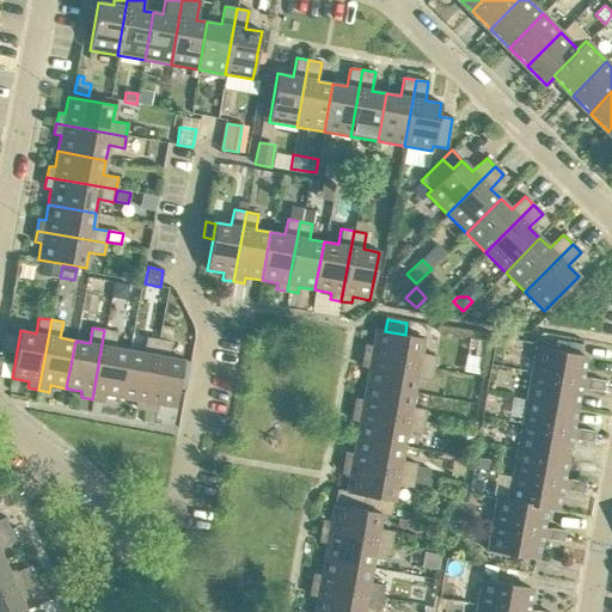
[(104,395),(120,398),(128,350),(114,347),(117,332),(104,330),(92,399),(103,402),(104,395)]
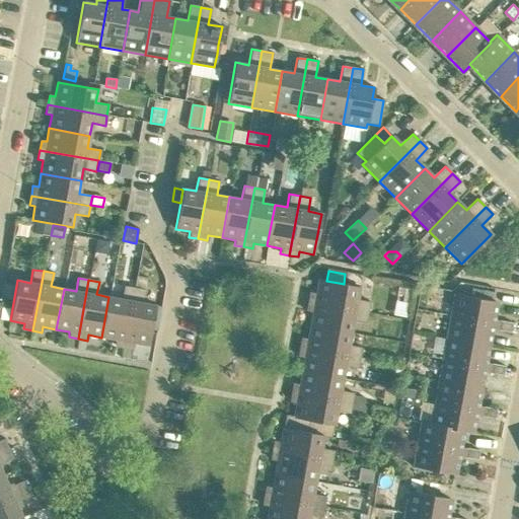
[(310,293),(308,302),(368,312),(370,302),(357,300),(359,287),(344,284),(339,283),(326,281),(318,280),(315,294),(310,293)]
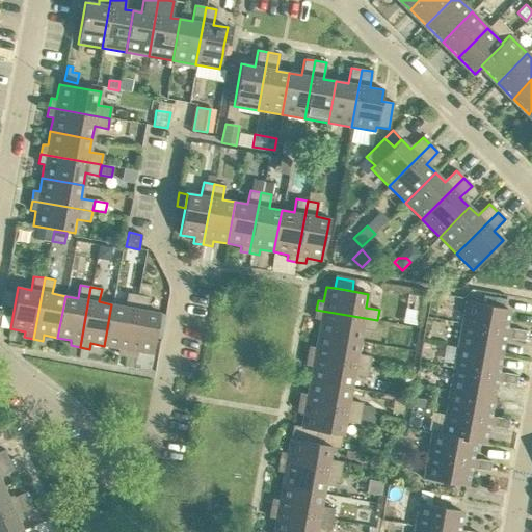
[(116,354),(126,355),(137,295),(127,293),(124,307),(111,304),(104,346),(117,348),(116,354)]
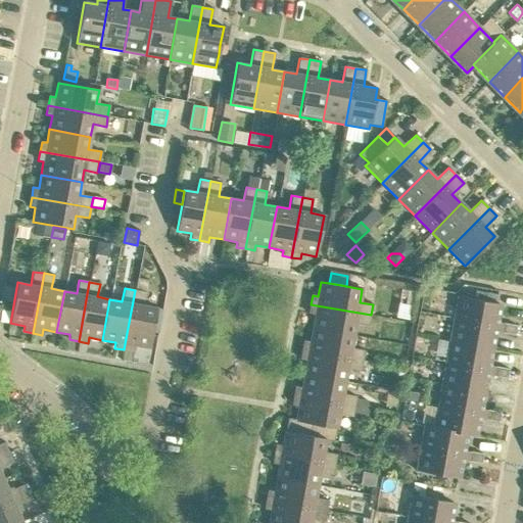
[(135,290),(124,349),(134,351),(135,346),(149,348),(156,307),(143,305),(145,292),(135,290)]
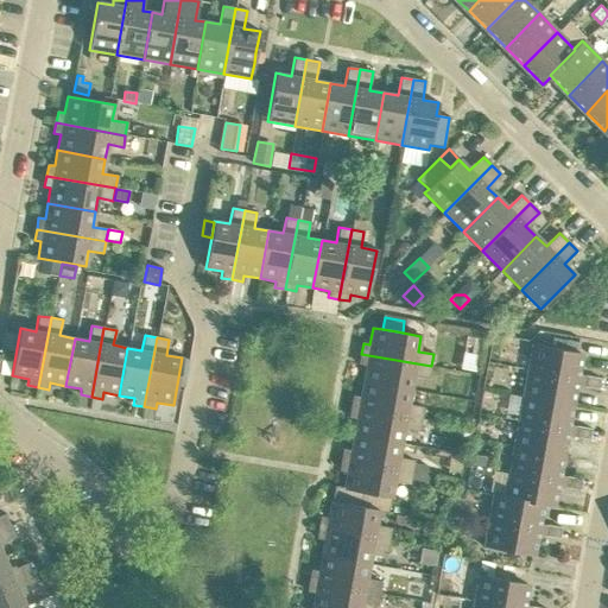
[(532,344),(527,371),(599,385),(600,379),(575,374),(578,353),(532,344)]
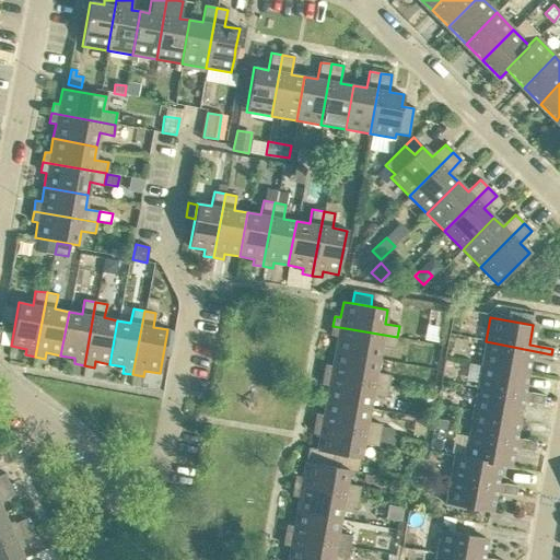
[(337,337),(334,351),(378,360),(381,346),(395,349),(397,337),(333,326),(331,336),(337,337)]
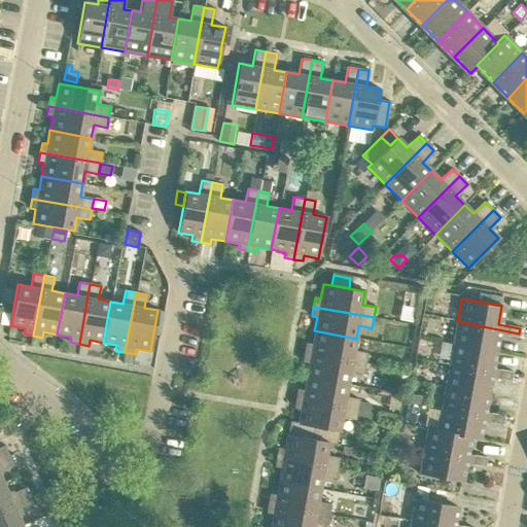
[(457,321),(453,344),(493,351),(496,334),(518,338),(519,334),(457,321)]
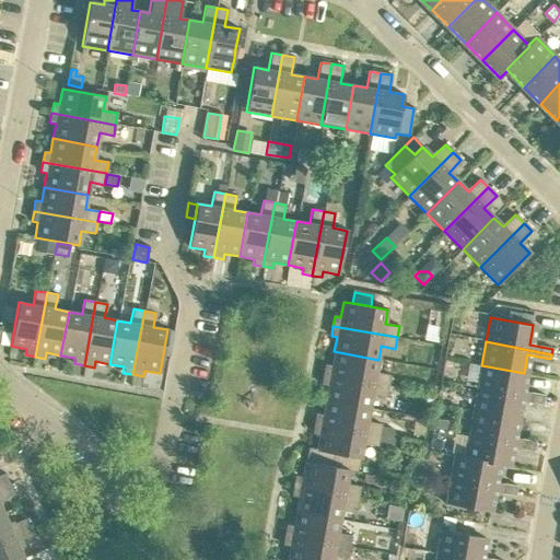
[(326,365),(324,375),(387,386),(389,375),(375,373),(378,360),(334,351),(331,365),(326,365)]
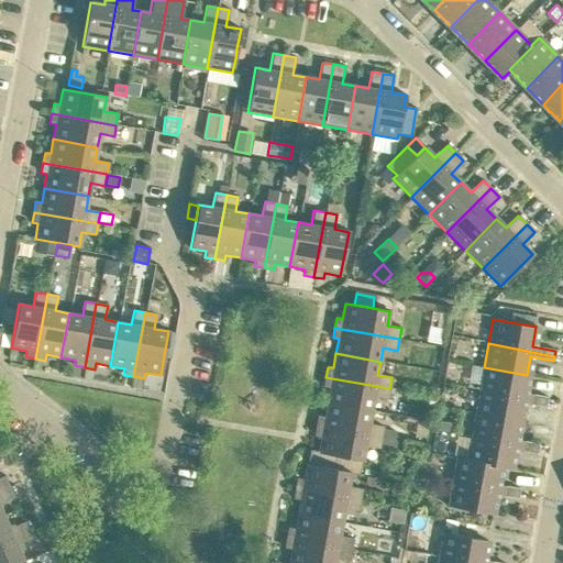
[(484,367),(479,390),(545,403),(547,397),(523,393),(527,375),(484,367)]
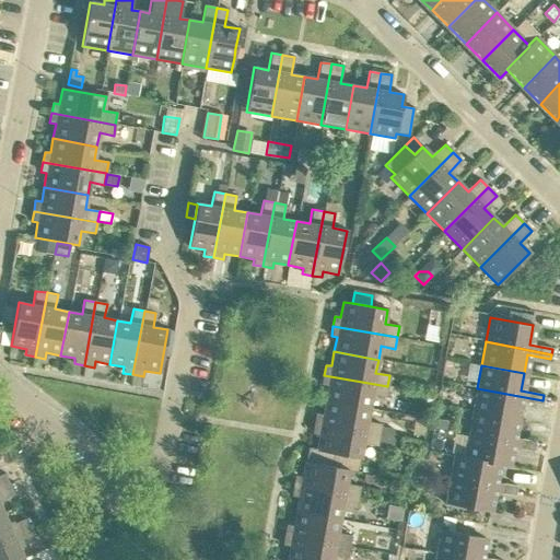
[(328,386),(325,400),(369,408),(372,395),(386,398),(387,386),(324,375),(322,385),(328,386)]
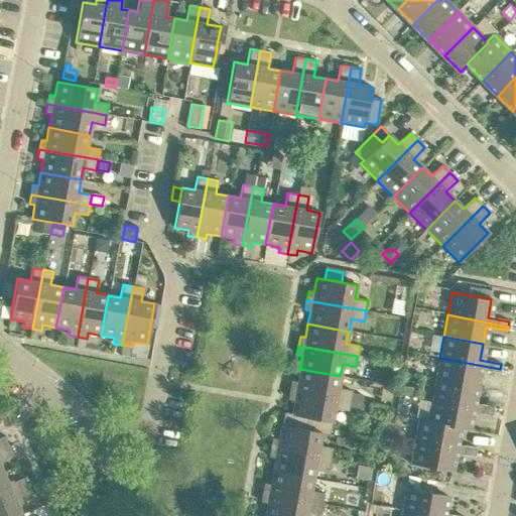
[(439,358),(435,379),(475,386),(478,370),(499,374),(500,369),(439,358)]
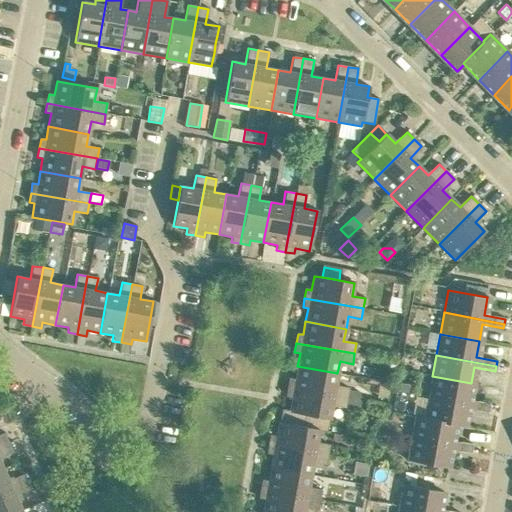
[(393,378),(395,365),(384,364),(382,376),(393,378)]
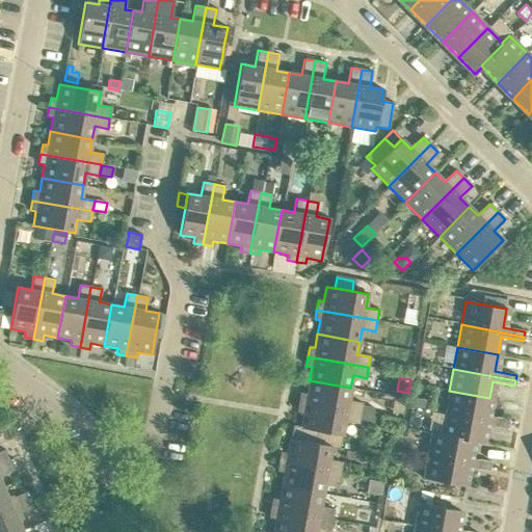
[(301,393),(299,403),(360,414),(362,403),(348,401),(350,388),(309,380),(307,394),(301,393)]
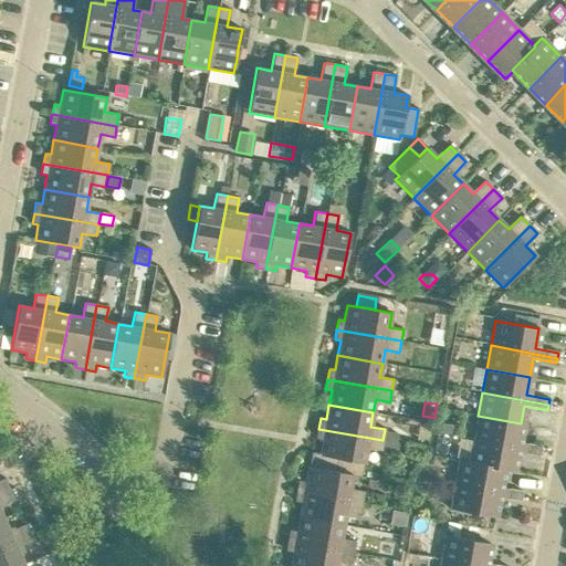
[(478,416),(473,440),(540,451),(541,447),(517,442),(521,423),(478,416)]
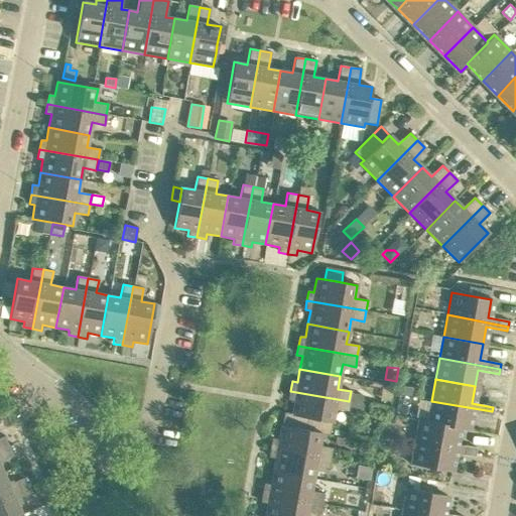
[(290,391),(288,400),(294,401),(291,414),(307,417),(304,430),(320,433),(320,434),(329,435),(332,422),(334,409),(347,412),(349,402),(349,401),(290,391)]
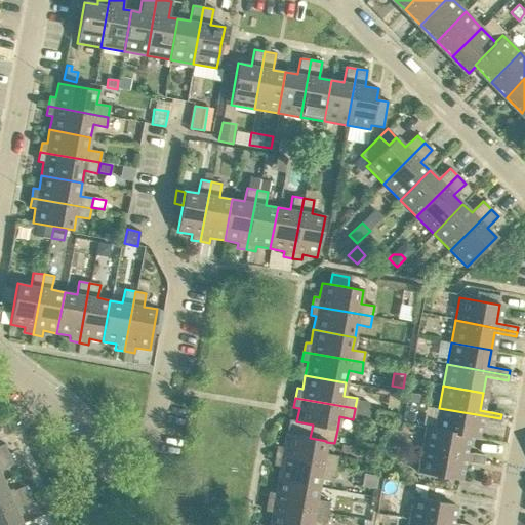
[(368,402),(357,400),(355,408),(367,410),(368,402)]
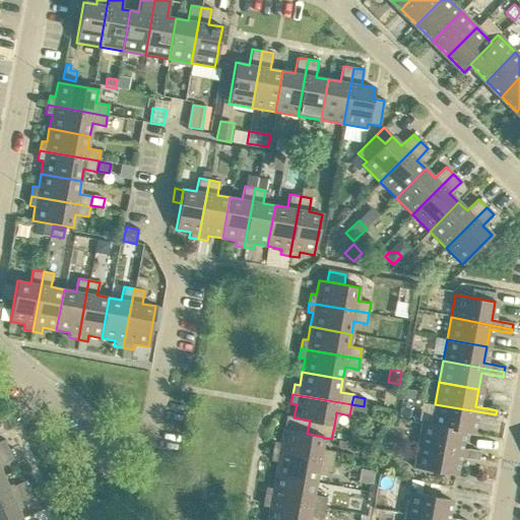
[(435,404),(432,425),(431,426),(461,431),(461,432),(470,434),(473,415),(496,419),(496,414),(435,404)]
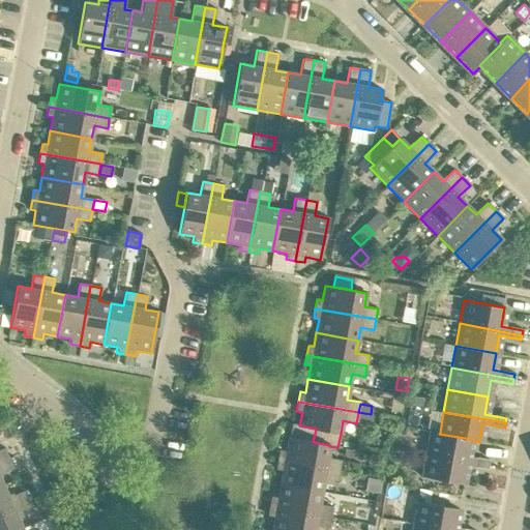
[(281,450),(278,461),(339,471),(341,461),(327,459),(329,446),(329,445),(313,442),(316,429),(299,425),(291,423),(289,437),(288,437),(286,451),(281,450)]
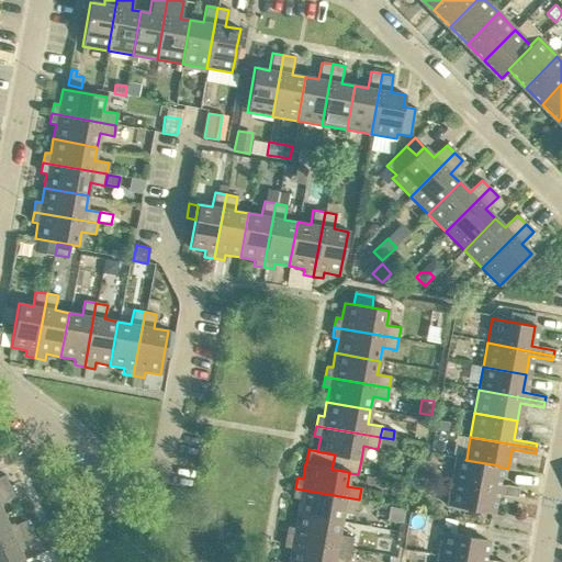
[(456,457),(451,481),(517,493),(518,487),(495,484),(498,467),(498,465),(465,460),(467,459),(456,457)]
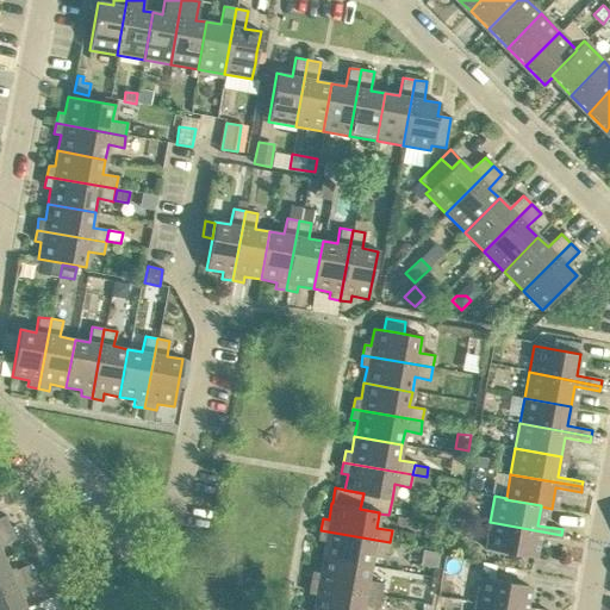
[(0,530),(10,527),(5,516),(0,517),(0,530)]
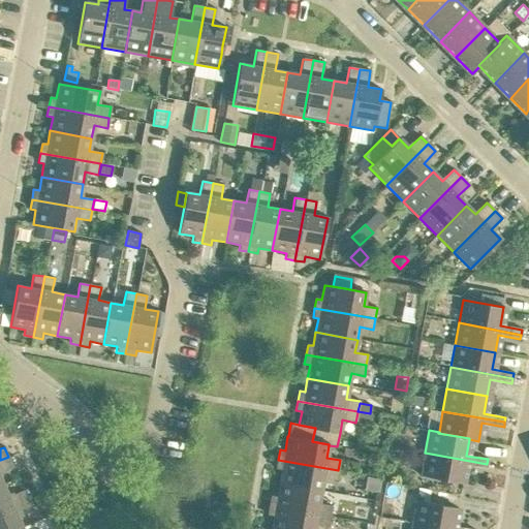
[(487,464),(425,453),(421,476),(461,484),(464,465),(486,469),(487,464)]
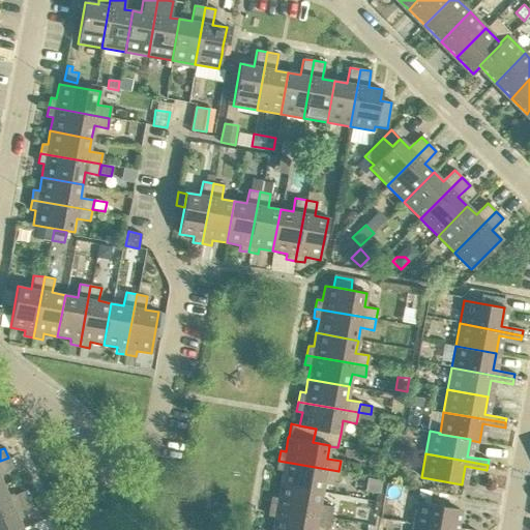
[(0,461),(0,487),(3,486),(0,478),(0,473),(12,468),(8,458),(0,461)]
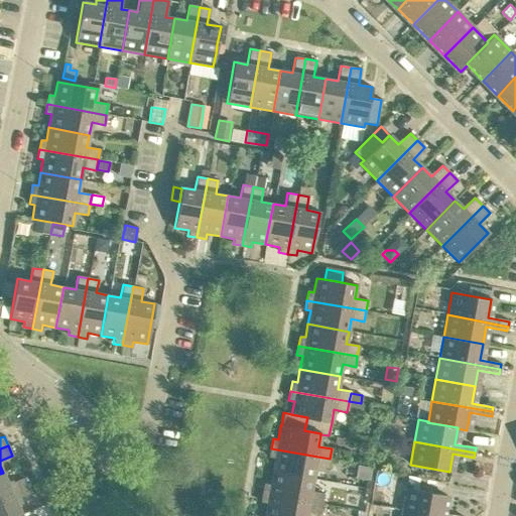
[(275,458),(272,472),(312,479),(314,467),(328,469),(330,459),(271,448),(269,458),(275,458)]
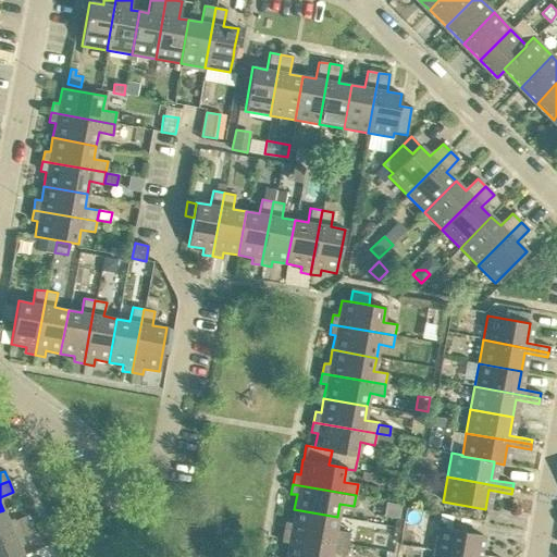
[(386,503),(384,517),(398,519),(400,505),(386,503)]
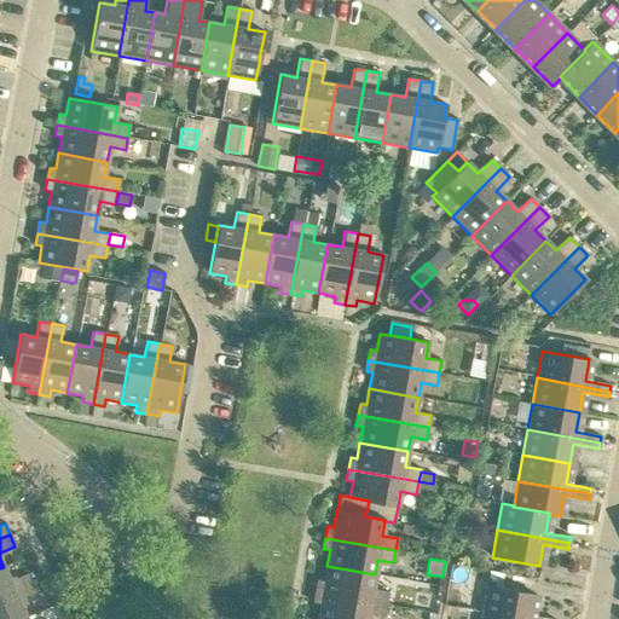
[(318,580),(316,591),(386,605),(388,593),(372,589),(375,574),(327,566),(324,582),(318,580)]
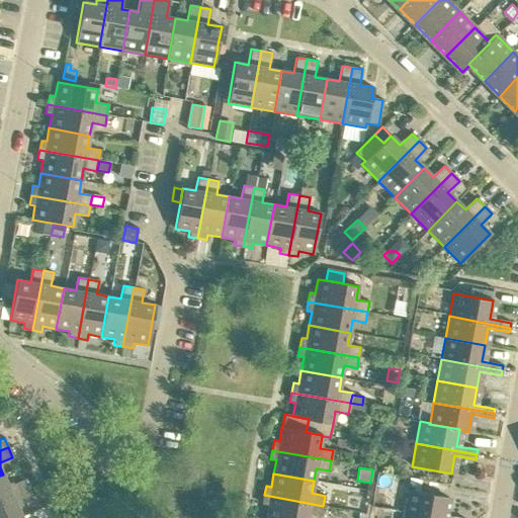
[(0,476),(0,501),(27,490),(23,480),(8,487),(3,475),(0,476)]
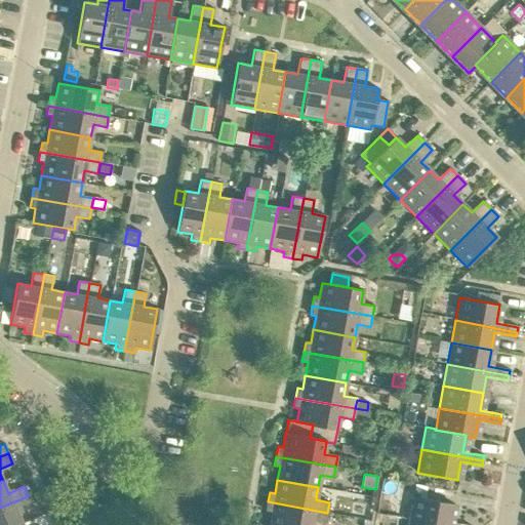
[(0,508),(0,524),(19,524),(23,524),(17,513),(32,506),(28,496),(0,508)]
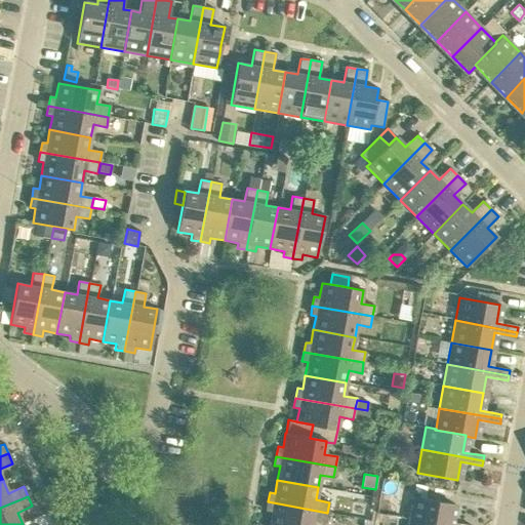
[(412,496),(408,520),(438,524),(465,524),(450,522),(453,503),(412,496)]
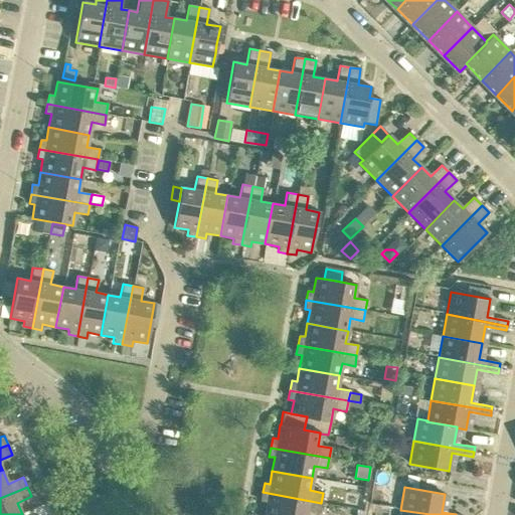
[(266,502),(264,514),(305,514),(306,511),(319,513),(321,503),(263,492),(261,501),(266,502)]
